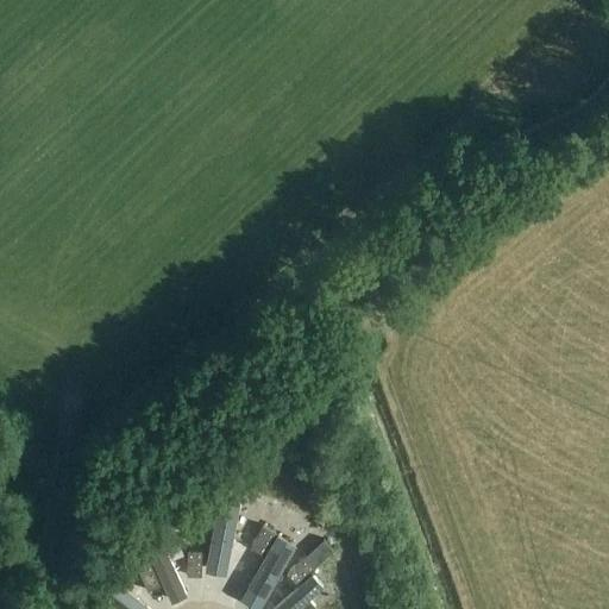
[(242,502),(223,497),(208,571),(227,575),(242,502)]
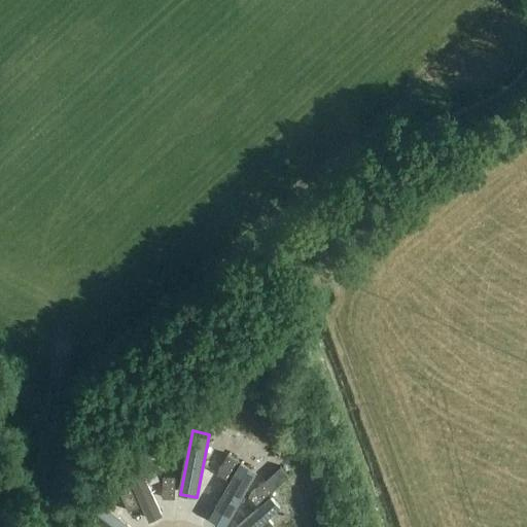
[(227,480),(238,461),(227,455),(216,473),(227,480)]
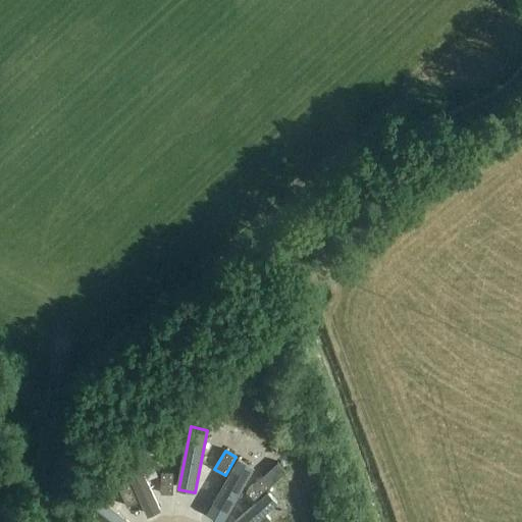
[(139,462),(125,468),(146,513),(147,516),(160,510),(139,462)]
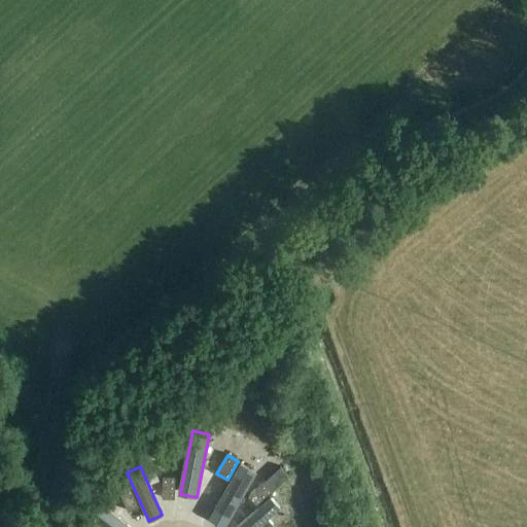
[(213,513),(225,520),(251,473),(238,467),(214,511),(213,513)]
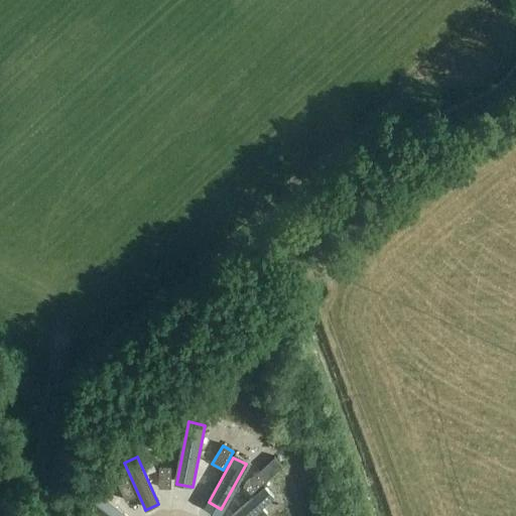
[(170,488),(171,467),(159,467),(158,488),(170,488)]
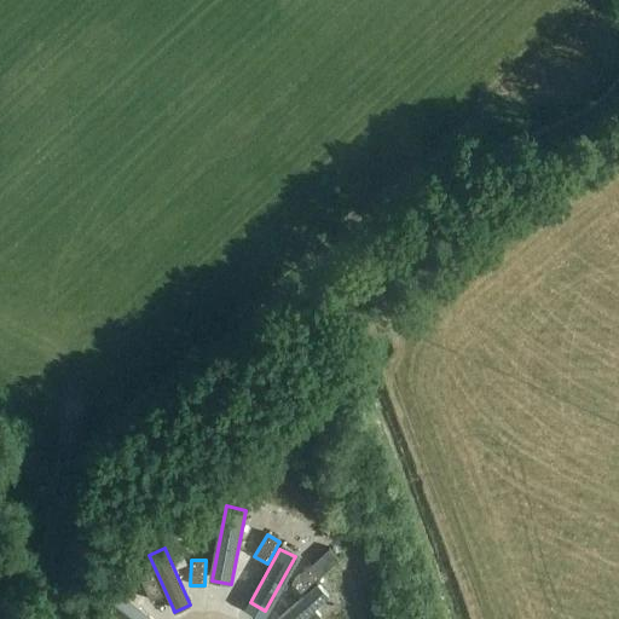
[(301,594),(320,577),(311,566),(291,583),(301,594)]
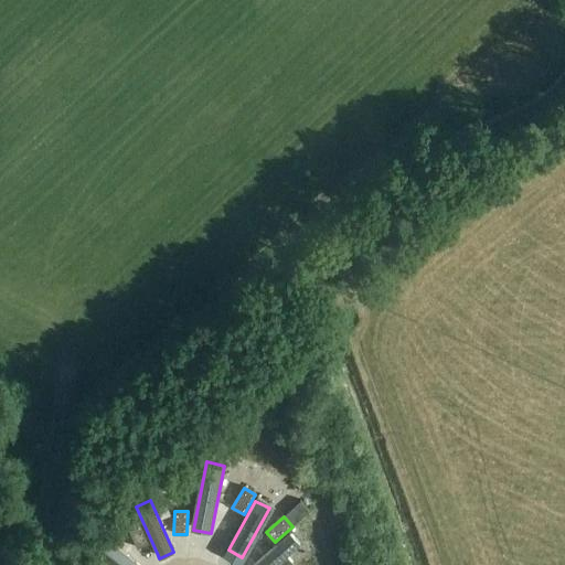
[(149,543),(140,522),(128,528),(137,548),(149,543)]
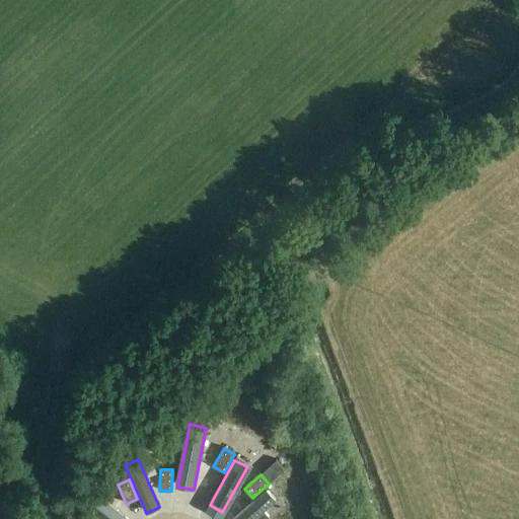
[(275,500),(266,490),(232,518),(253,518),(257,516),(261,518),(265,518),(269,516),(264,511),(275,500)]
